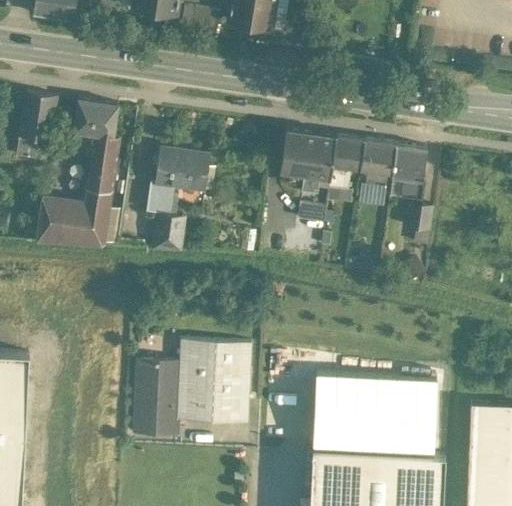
[(76,0),(36,0),(34,15),(72,21),(76,0)]
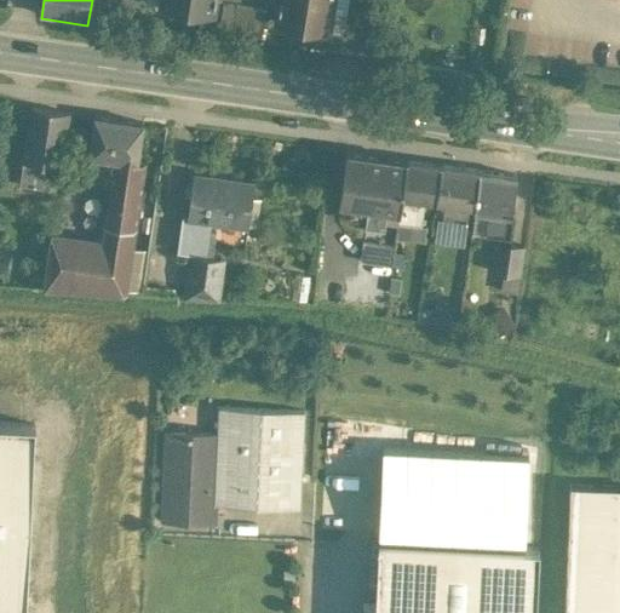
[(216,0),(162,0),(161,12),(213,21),(216,0)]
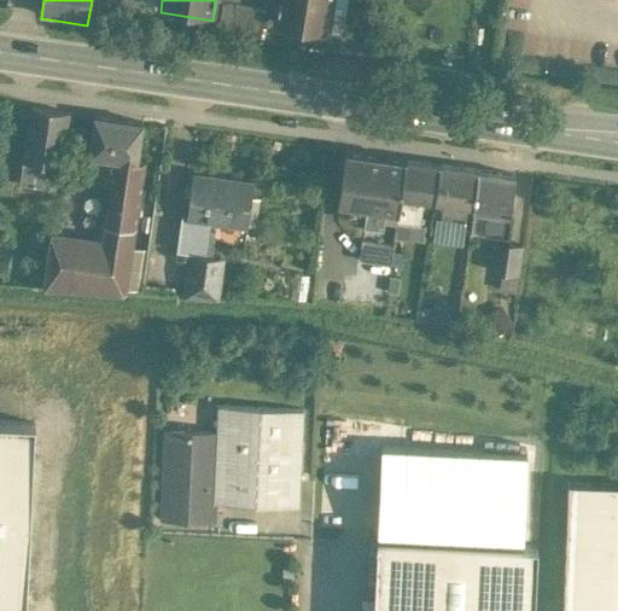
[(332,7),(284,0),(279,0),(275,28),(327,36),(332,7)]
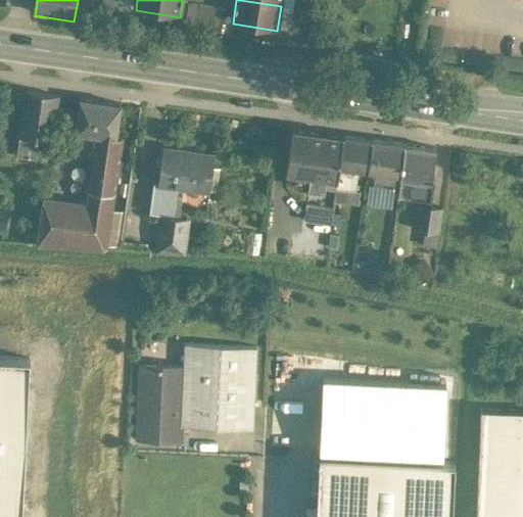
[(224,13),(188,7),(184,30),(221,36),(224,13)]
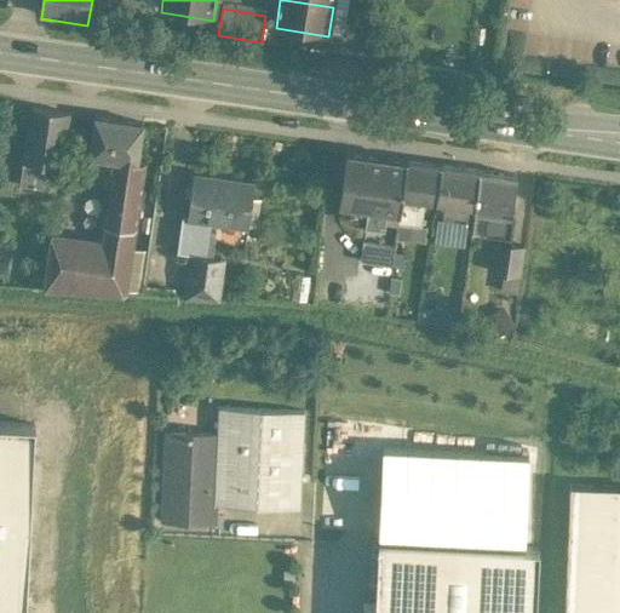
[(69,118),(30,113),(19,190),(44,193),(47,171),(61,172),(69,118)]
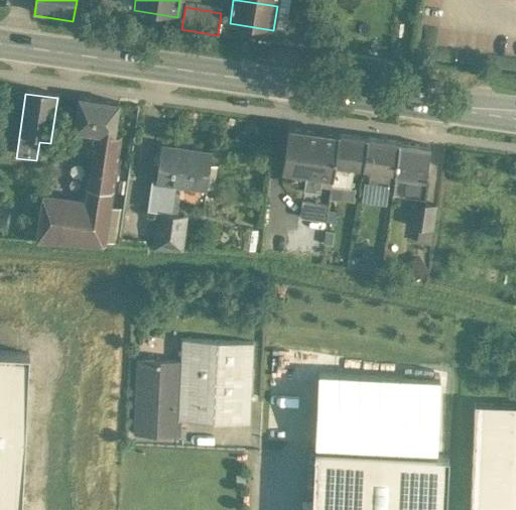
[(118,108),(80,102),(75,134),(84,135),(82,148),(91,150),(90,160),(118,165),(122,140),(114,139),(118,108)]
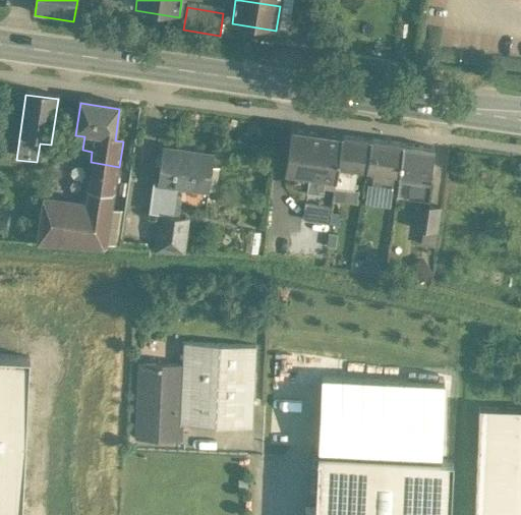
[(342,139),(291,132),(285,175),(308,179),(336,182),(342,139)]
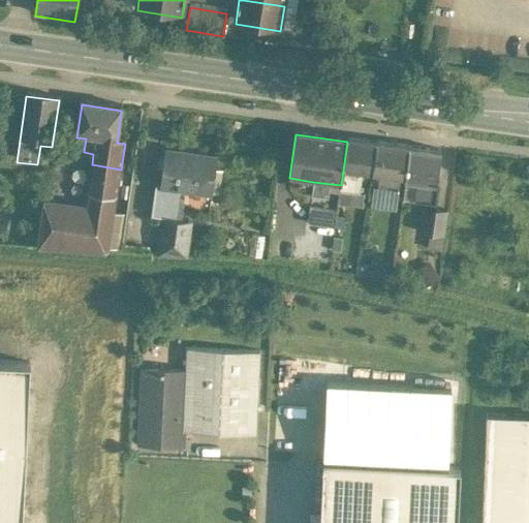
[(376,146),(347,142),(341,185),(339,194),(360,197),(363,177),(372,178),(376,146)]
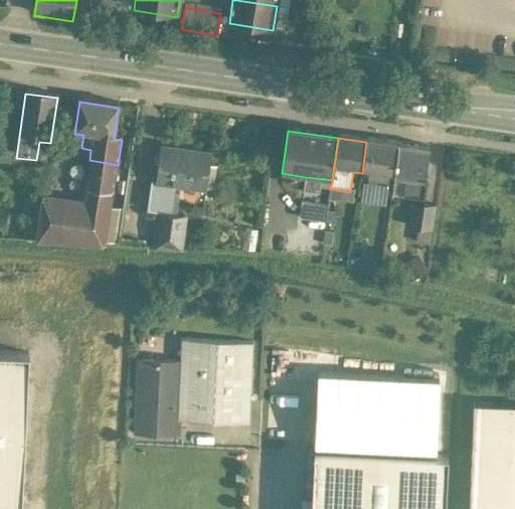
[(398,147),(366,142),(362,173),(370,174),(368,188),(387,191),(389,177),(393,178),(394,178),(398,147)]
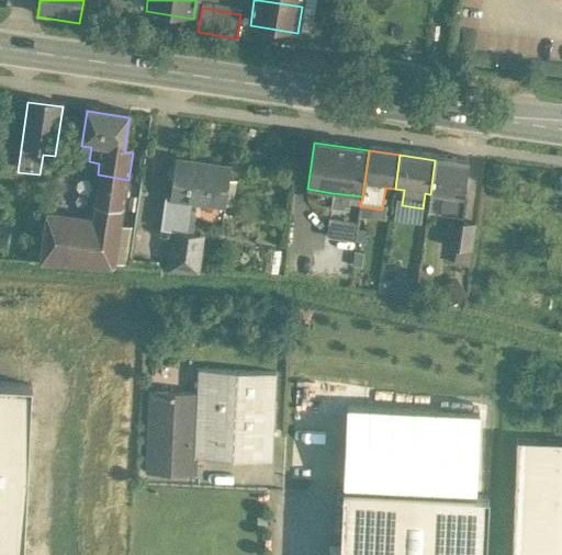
[(468,163),(435,159),(435,160),(430,194),(429,194),(441,196),(438,217),(463,222),(467,199),(463,197),(468,163)]
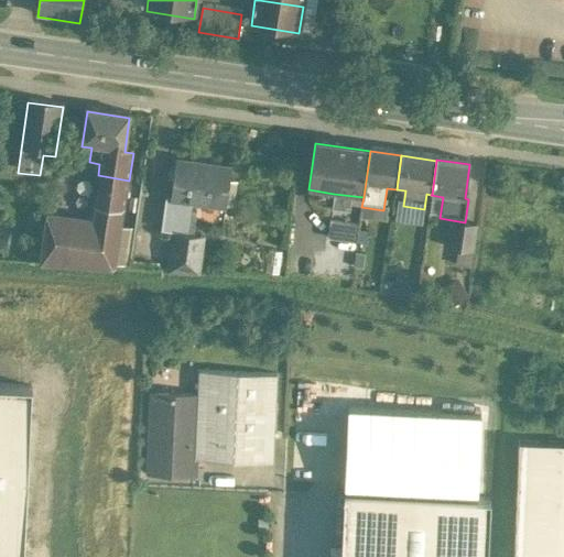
[(231,172),(175,164),(170,200),(170,203),(192,206),(226,210),(231,172)]
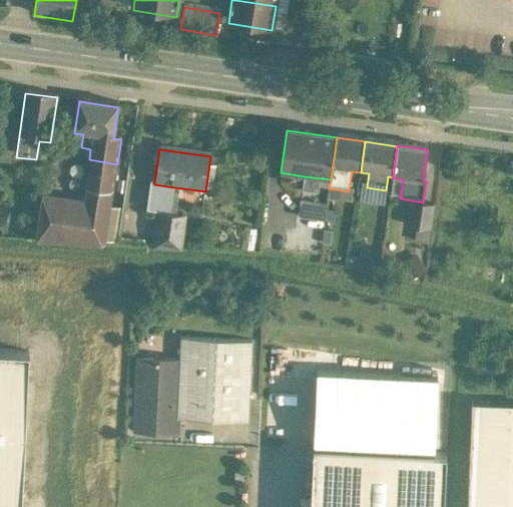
[(117,164),(89,159),(86,174),(115,177),(117,164)]
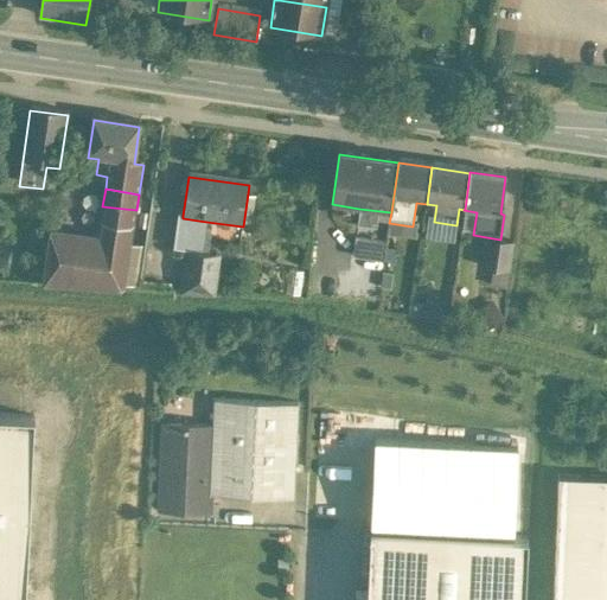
[(136,210),(102,206),(100,225),(133,230),(136,210)]
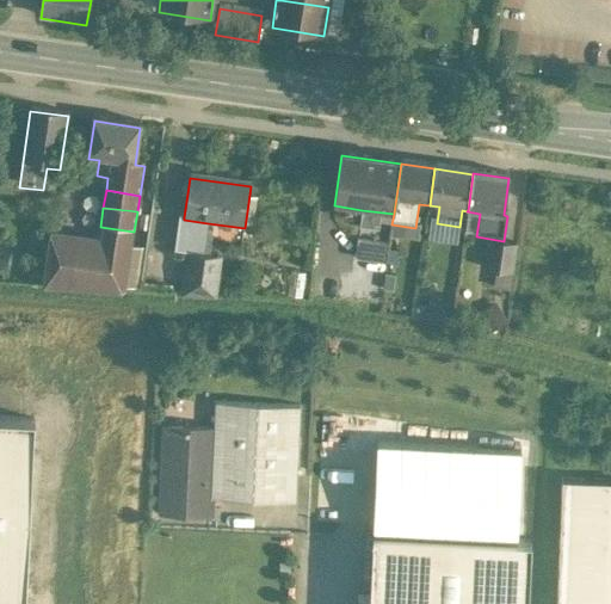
[(394,214),(362,210),(359,225),(392,229),(392,225),(394,214)]
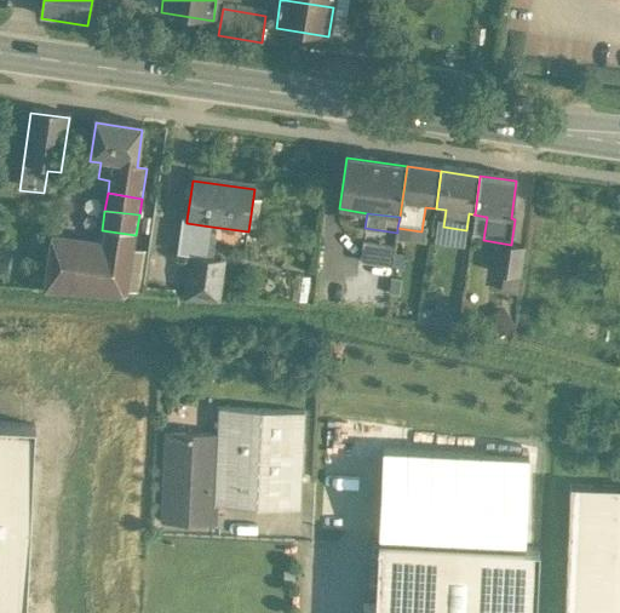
[(211,227),(187,223),(187,221),(183,221),(179,241),(208,246),(210,236),(211,227)]
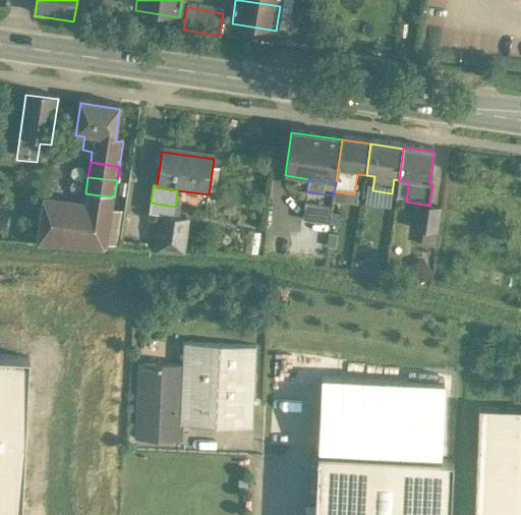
[(114,197),(85,193),(83,209),(43,204),(37,246),(107,251),(114,197)]
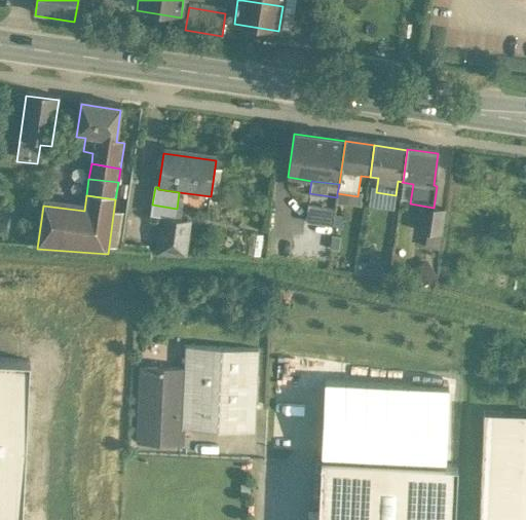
[(177,209),(152,205),(150,219),(163,220),(175,222),(176,213),(177,209)]
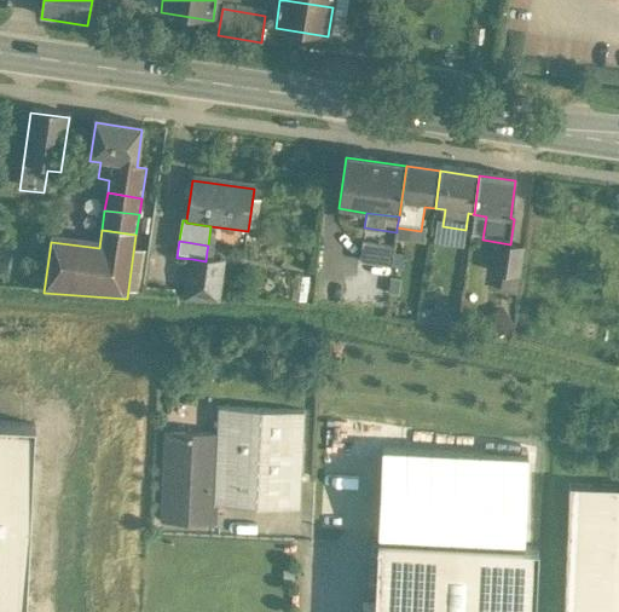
[(392,250),(362,248),(360,266),(391,270),(392,250)]
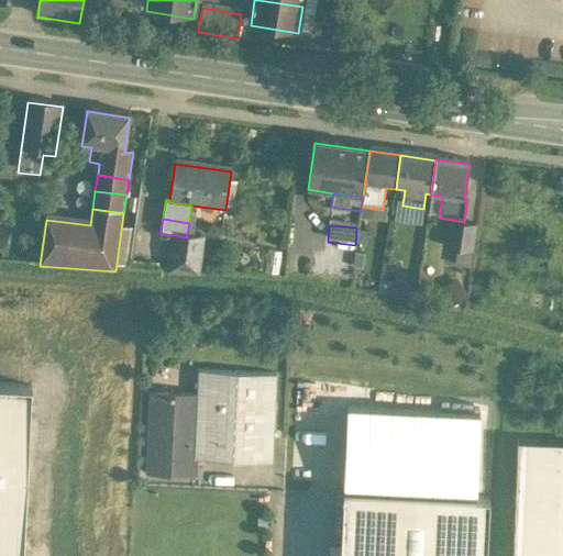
[(476,229),(464,226),(463,232),(460,252),(473,254),(476,229)]
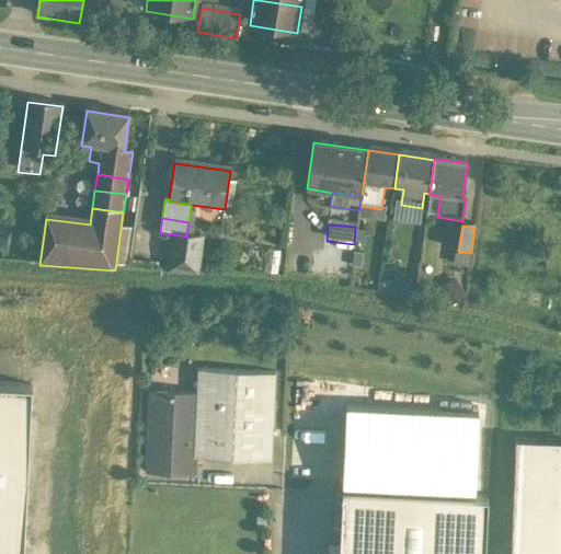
[(461,231),(449,230),(447,249),(458,251),(461,231)]
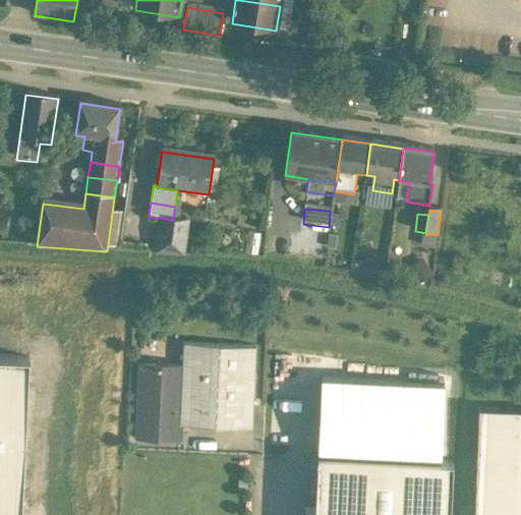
[(173,220),(162,218),(157,253),(180,255),(185,222),(173,220)]
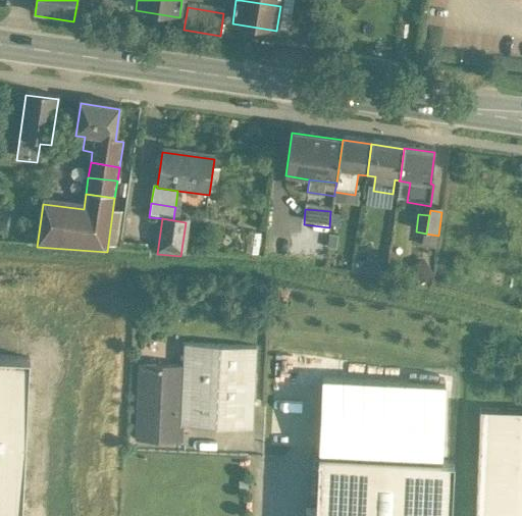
[(378,262),(358,261),(357,275),(377,277),(378,262)]
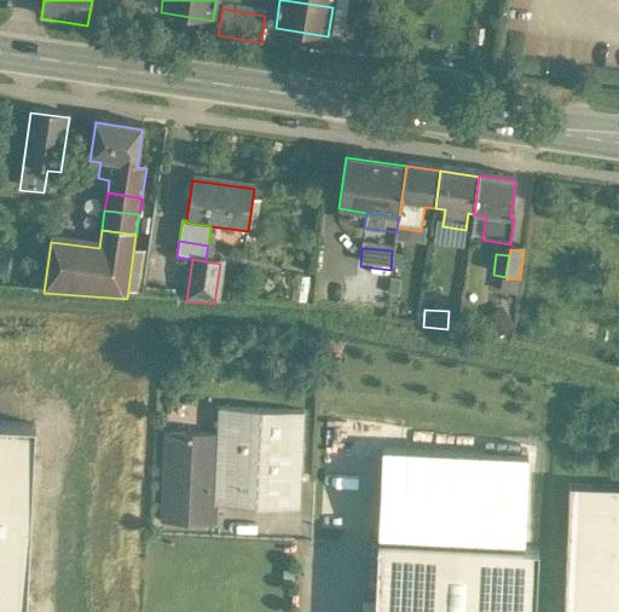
[(304,416),(219,411),(218,438),(214,508),(299,513),(304,416)]
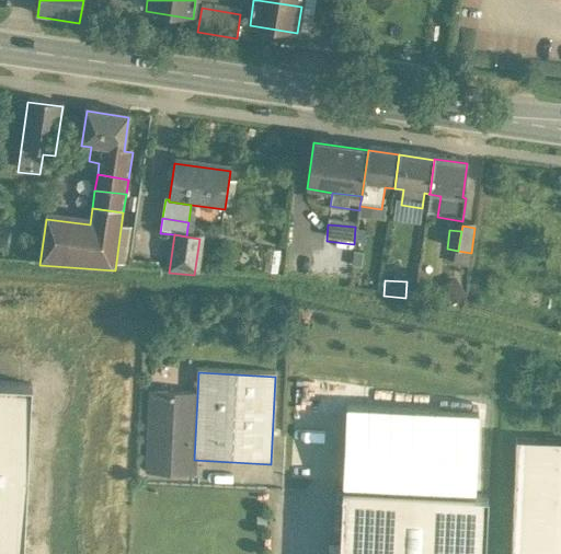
[(23,553),(32,387),(0,384),(0,553),(23,553)]
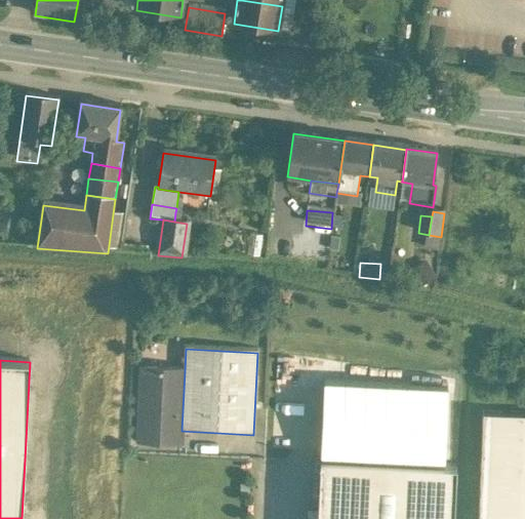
[(185,371),(142,369),(137,444),(180,446),(182,431),(185,371)]
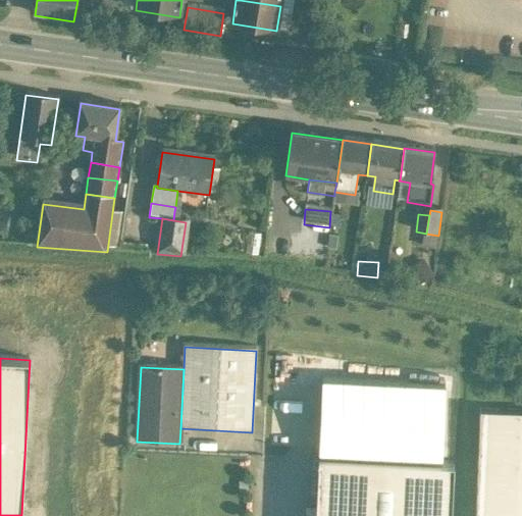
[(521,515),(521,414),(480,413),(475,515),(521,515)]
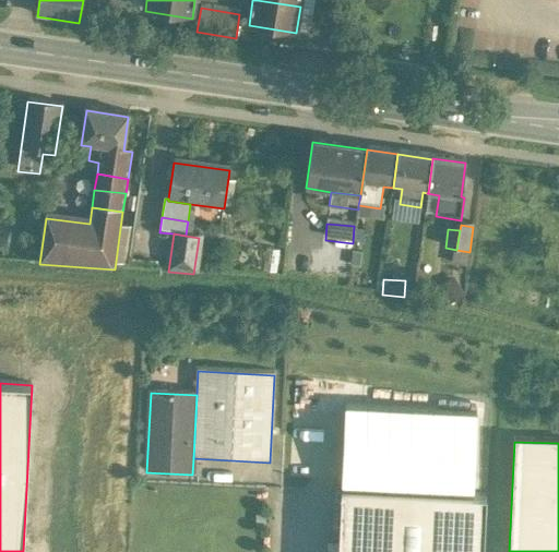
[(483,551),(486,498),(341,490),(337,551),(483,551)]
